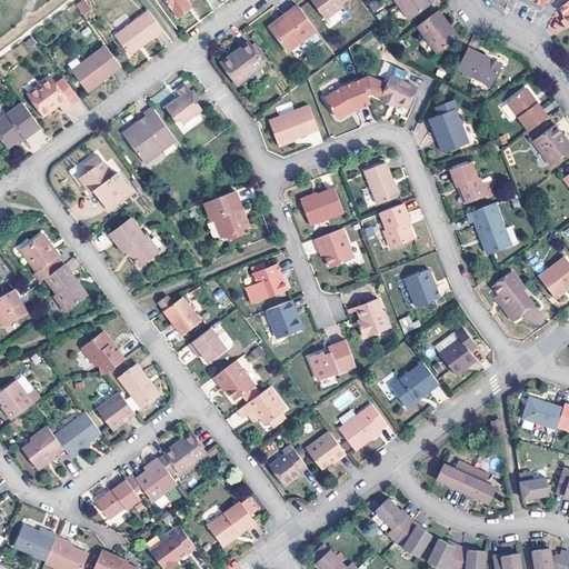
[(80,0),(76,5),(83,15),(91,8),(85,0),(80,0)]
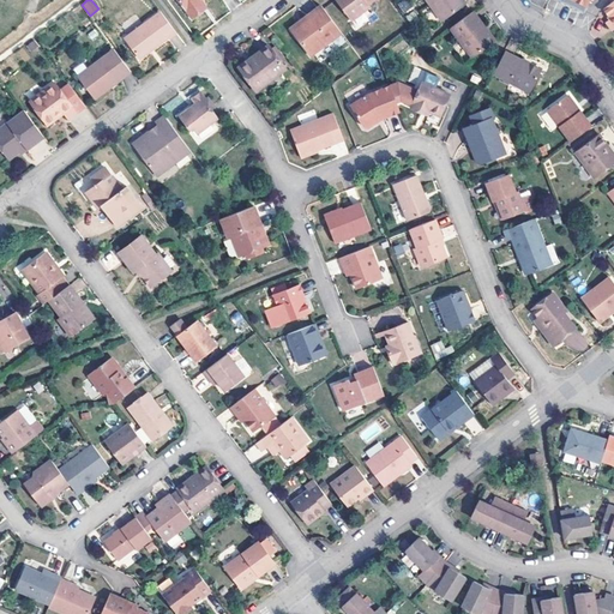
[(180,0),(193,16),(206,7),(202,0),(180,0)]
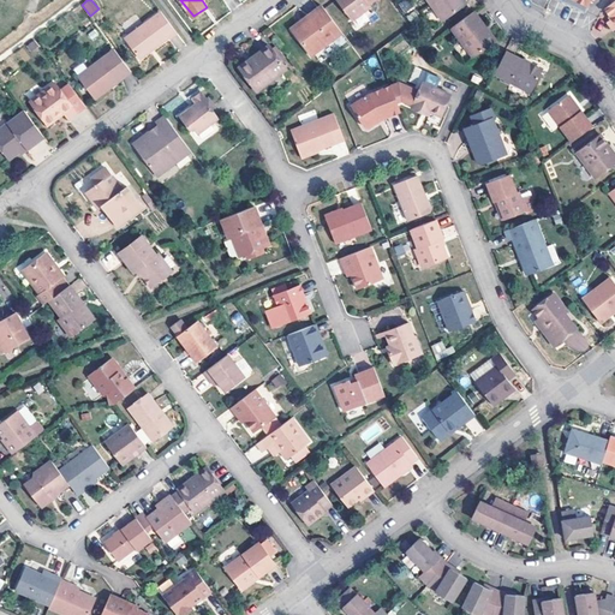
[(335,0),(350,18),(375,0),(335,0)]
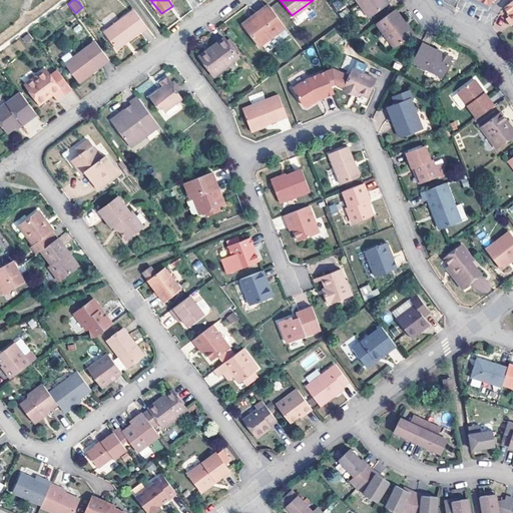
[(341,0),(337,0),(332,3),(337,11),(345,6),(341,0)]
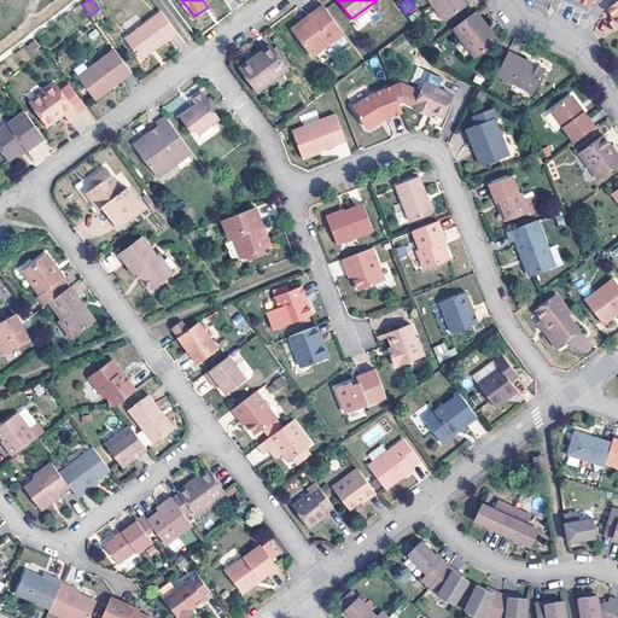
[(464,4),(461,0),(427,0),(443,21),(464,4)]
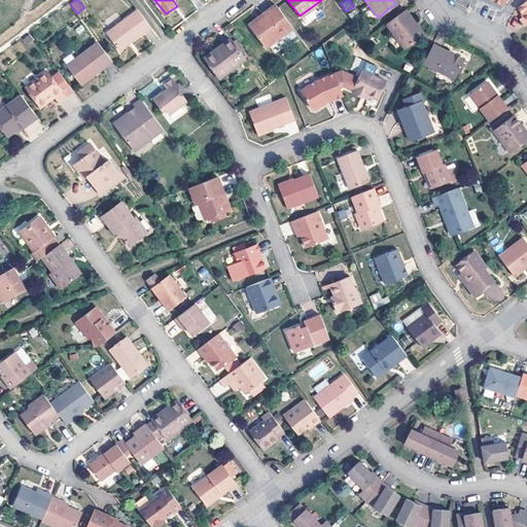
[(526,1),(518,8),(523,15),(521,18),(522,19),(526,26),(526,1)]
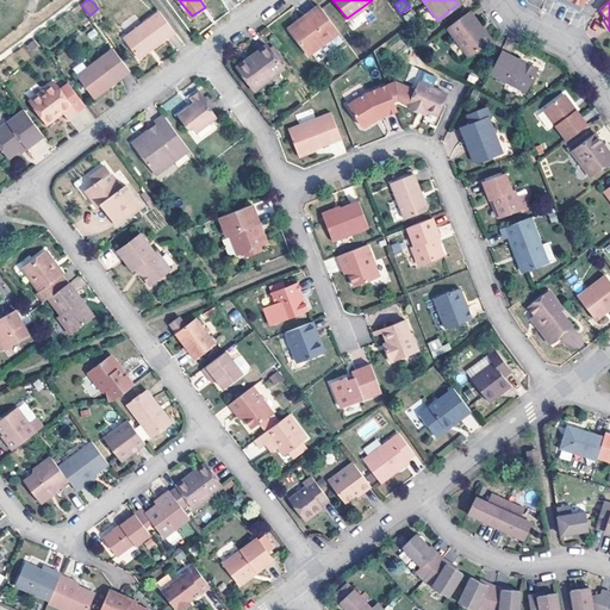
[(303,19),(291,29),(306,51),(337,29),(318,4),(300,17),(303,19)]
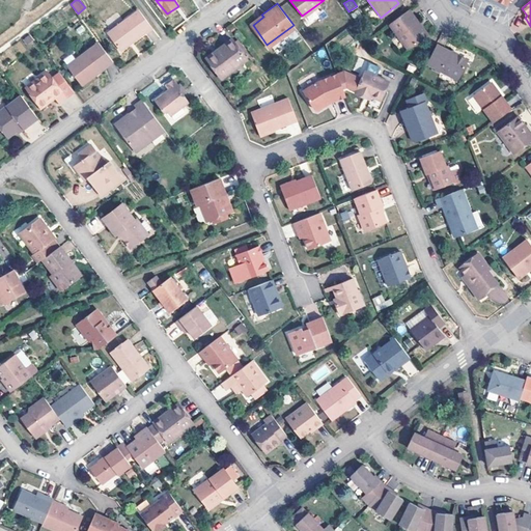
[(156,28),(140,7),(110,31),(124,49),(147,31),(148,33),(156,28)]
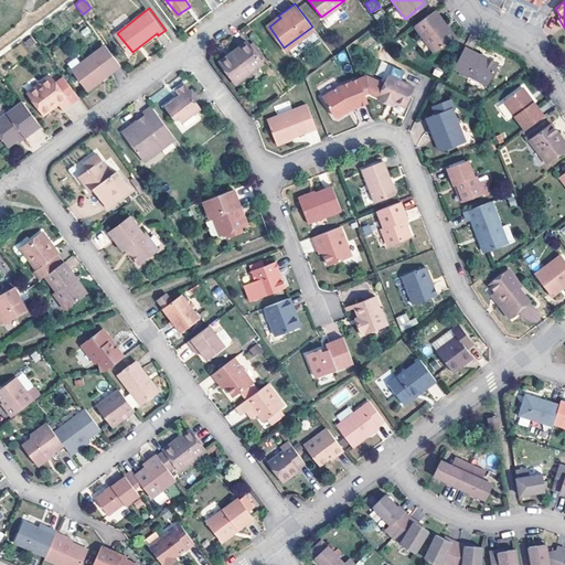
[(444,21),(434,9),(413,24),(433,52),(451,38),(441,23),(444,21)]
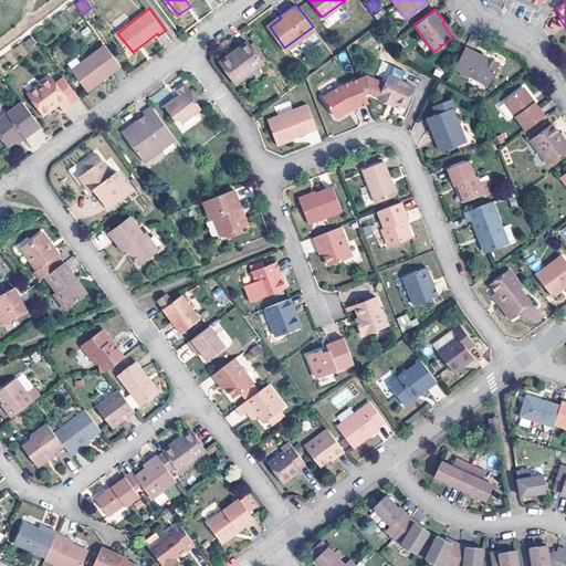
[(278,13),(265,22),(270,27),(281,18),(279,16),(278,13)]
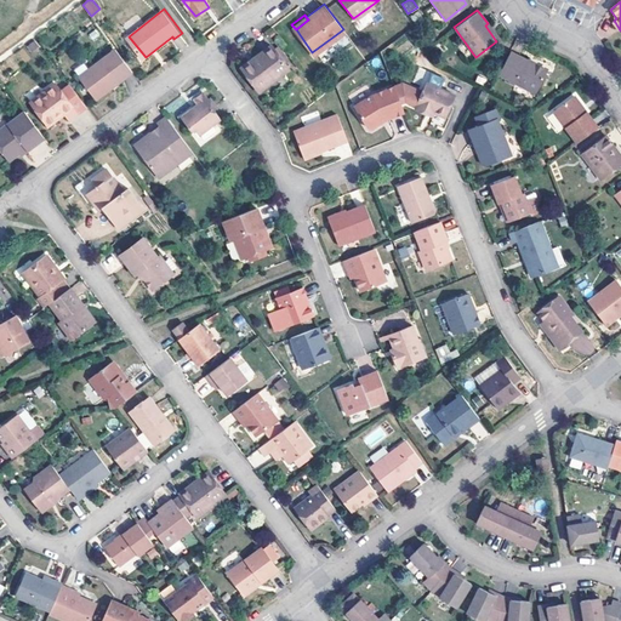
[(620,32),(620,30),(615,22),(609,26),(616,36),(620,32)]
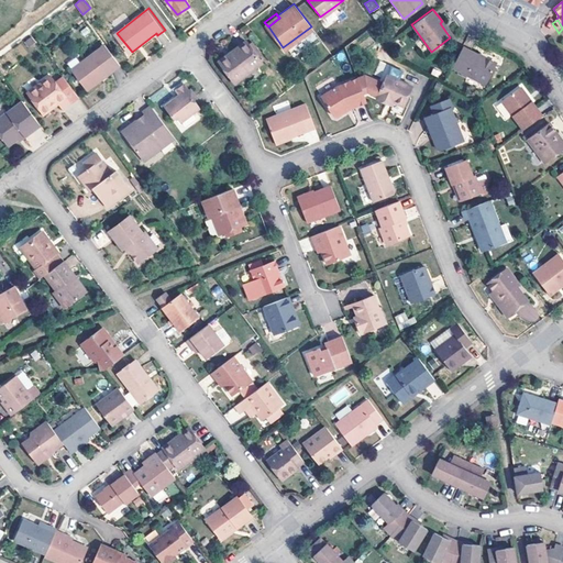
[(262,50),(251,34),(246,36),(257,53),(262,50)]
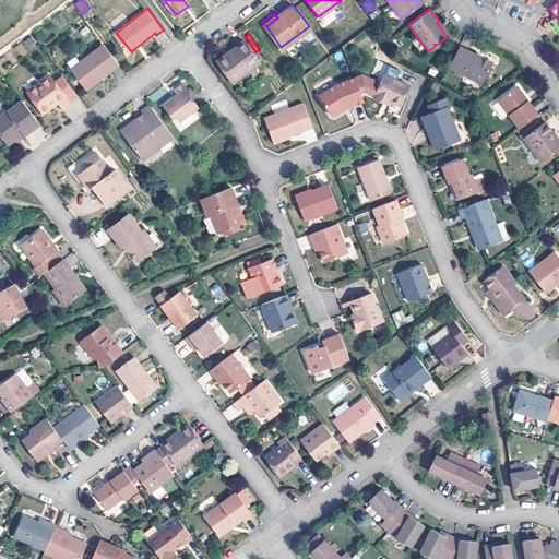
[(256,52),(245,36),(244,36),(232,45),(233,47),(221,57),(227,67),(236,60),(245,71),(261,58),(256,52)]
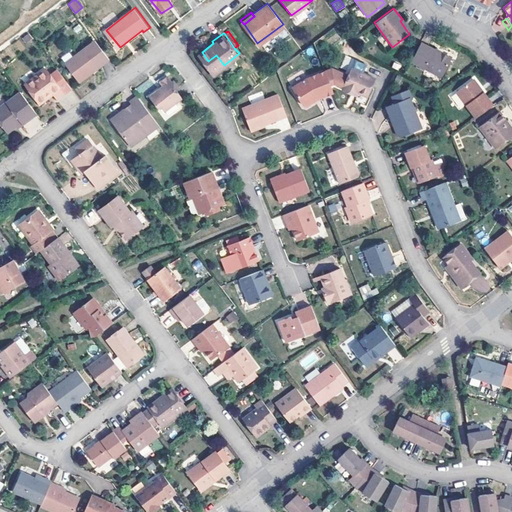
[(112,59),(97,40),(77,55),(80,57),(69,66),(81,83),(112,59)]
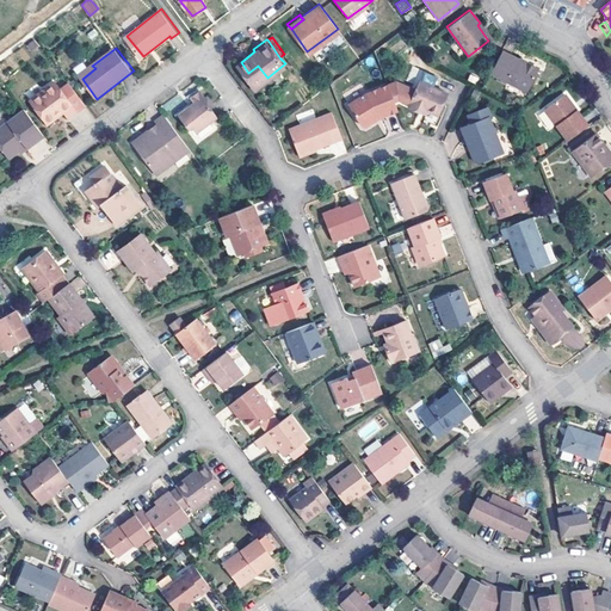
[(501,49),(491,72),(524,90),(537,67),(501,49)]
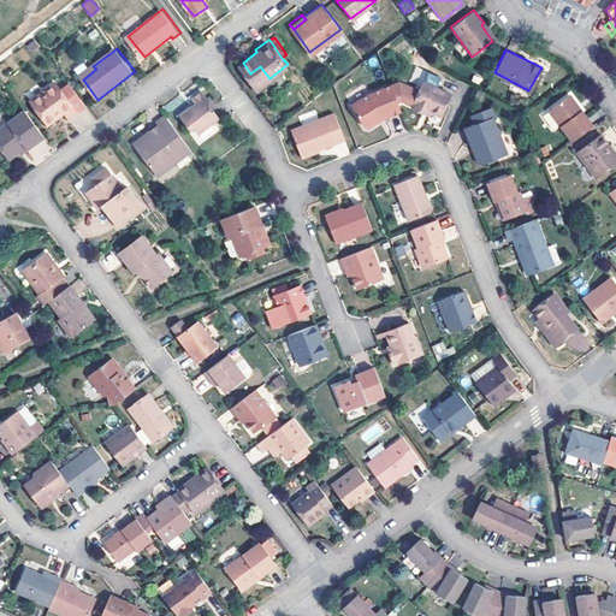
[(48,57),(35,66),(40,72),(53,63),(48,57)]
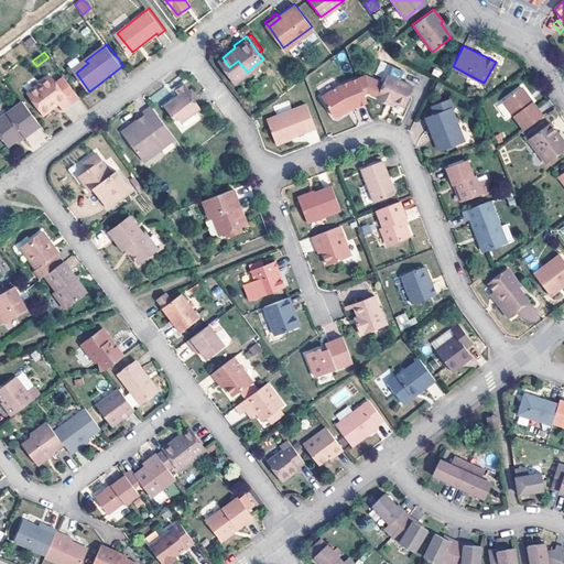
[(238,61),(229,67),(237,78),(247,72),(238,61)]
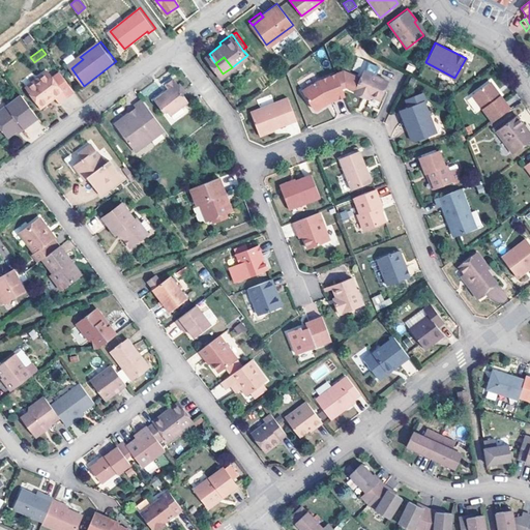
[(365,93),(379,98),(387,81),(375,75),(378,66),(362,59),(355,77),(359,78),(353,91),(363,96),(365,93)]
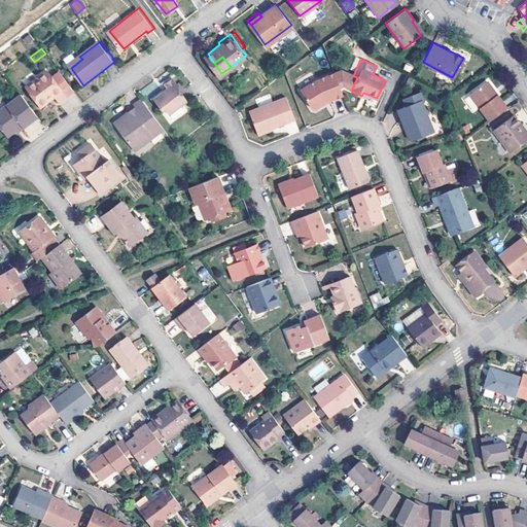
[(336,72),(342,85),(351,91),(357,77),(353,76),(340,70),(336,72)]
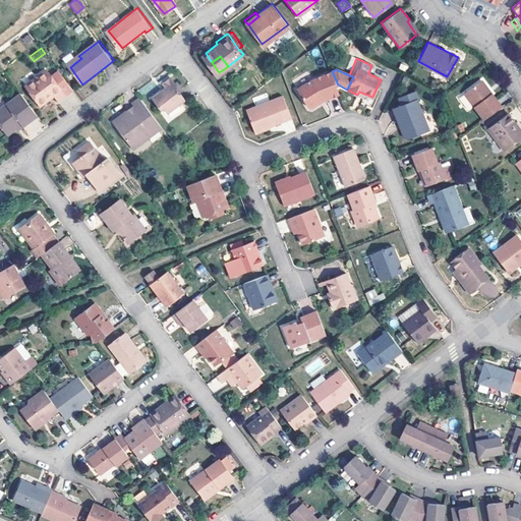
[(331,71),(330,70),(313,76),(297,88),(309,104),(323,97),(338,91),(336,85),(331,71)]
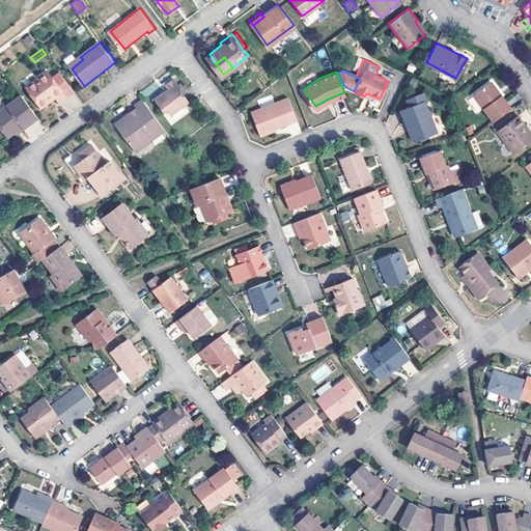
[(50,73),(27,90),(43,110),(58,99),(61,103),(70,98),(50,73)]
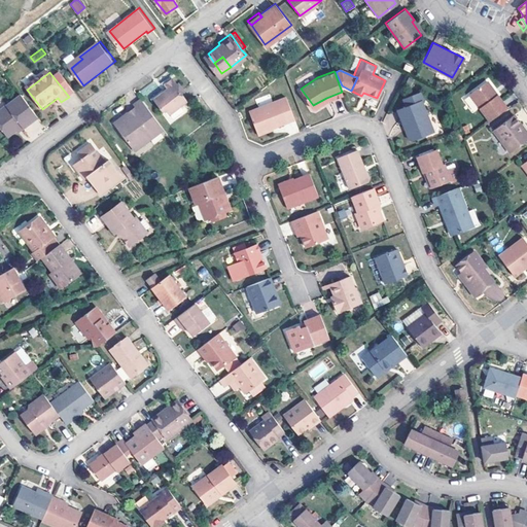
[(179,83),(174,76),(166,82),(170,89),(164,94),(162,93),(156,97),(165,106),(167,105),(173,112),(190,100),(183,90),(185,89),(181,81),(179,83)]
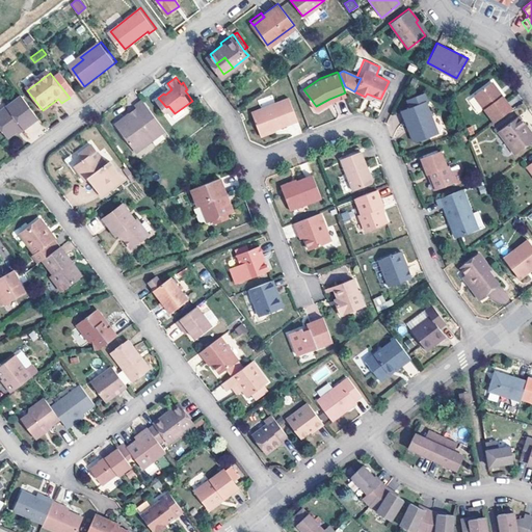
[(496,122),(514,107),(491,80),(474,94),(496,122)]
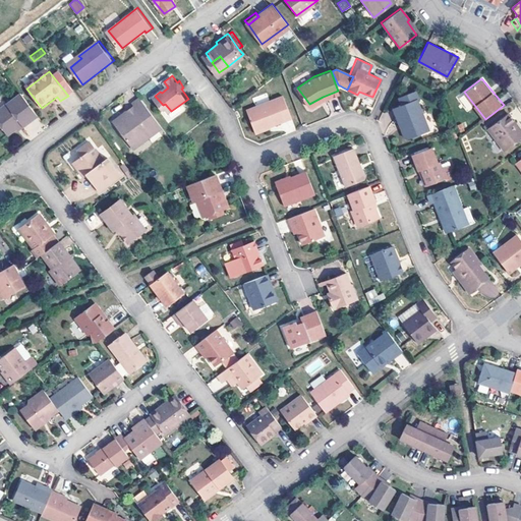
[(436,125),(419,96),(420,96),(416,89),(400,98),(404,105),(397,109),(404,123),(406,122),(408,126),(406,128),(412,138),(436,125)]
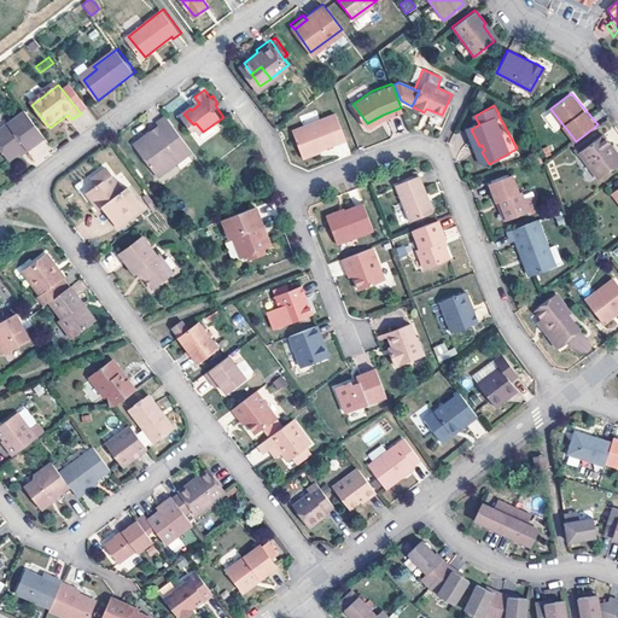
[(27,149),(44,135),(24,109),(0,127),(0,147),(7,158),(25,146),(27,149)]
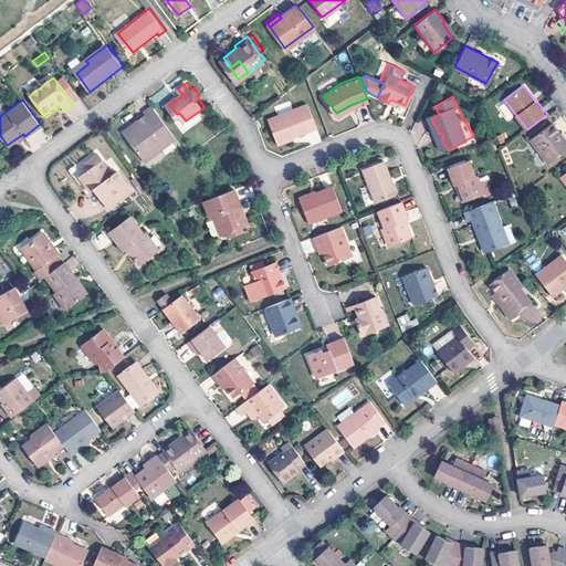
[(307,102),(265,117),(276,144),(292,137),(291,136),(315,127),(307,102)]
